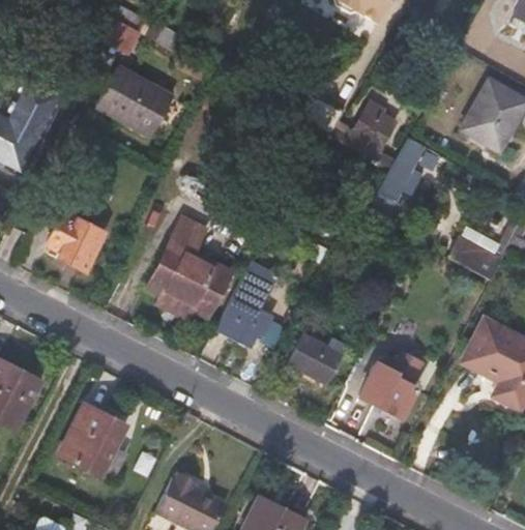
[(336,0),(338,5),(351,13),(358,11),(380,24),(394,0),(336,0)]
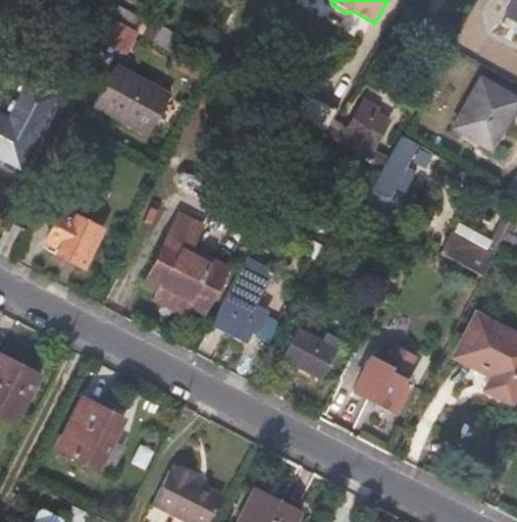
[(516,0),(507,14),(516,19),(516,0)]
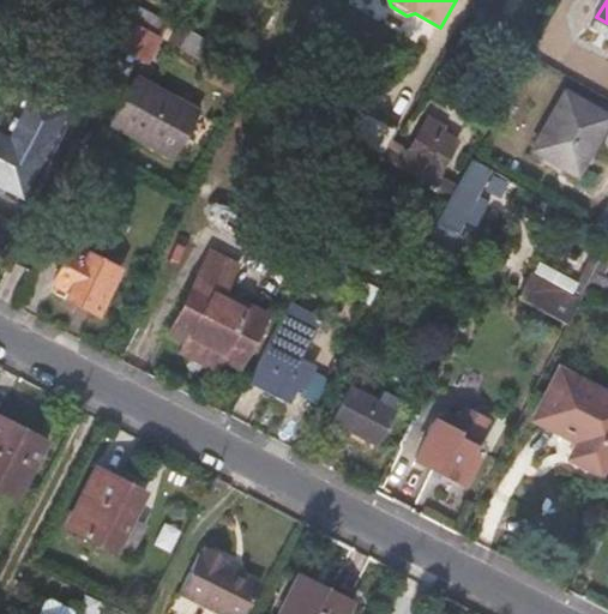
[(179,23),(169,38),(206,59),(215,43),(179,23)]
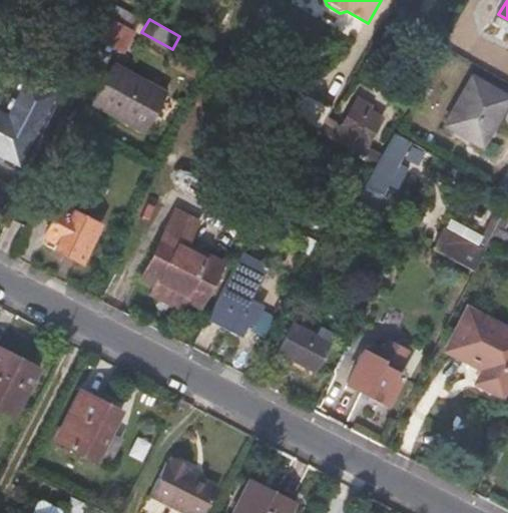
[(170,63),(198,78),(204,66),(181,54),(176,51),(170,63)]
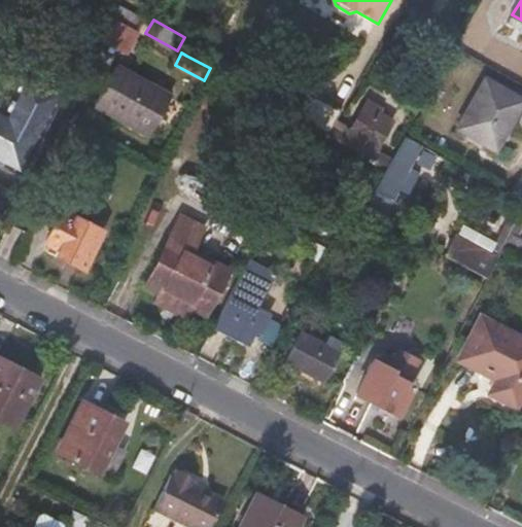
[(174,94),(118,64),(97,106),(152,135),(174,94)]
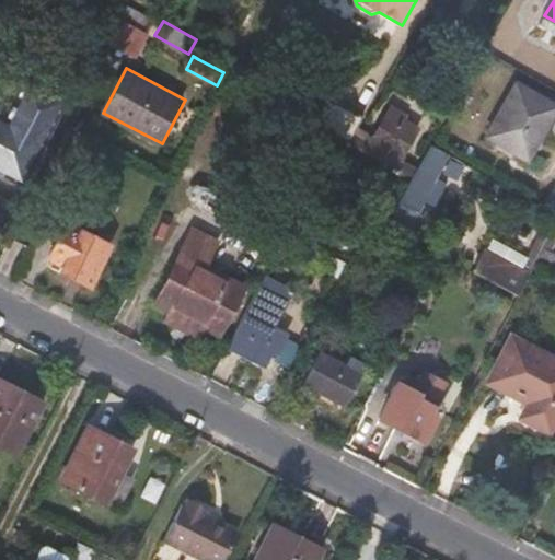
[(0,176),(22,189),(67,102),(30,83),(8,123),(0,118),(0,176)]
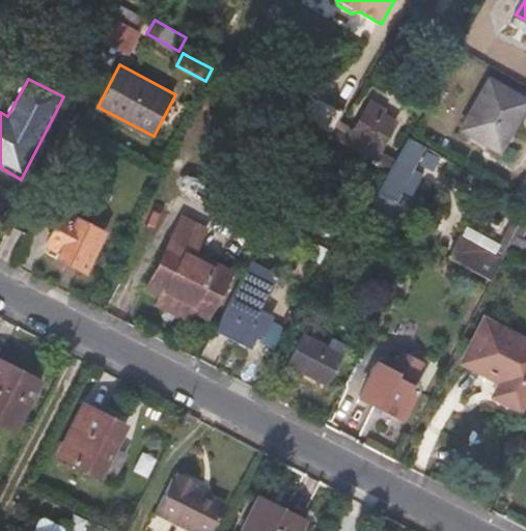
[(491,79),(463,128),(503,150),(525,111),(525,99),(491,79)]
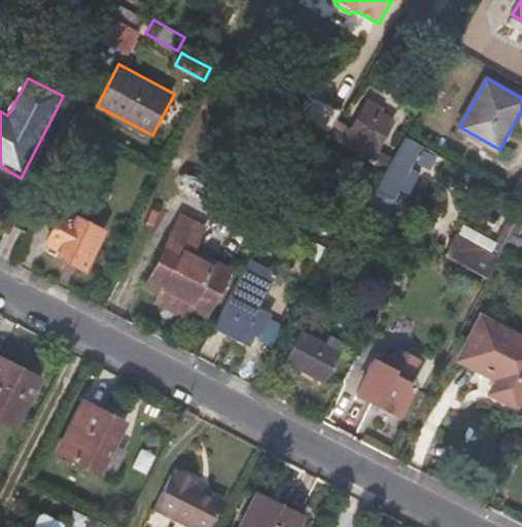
[(298,116),(309,97),(297,90),(286,109),(298,116)]
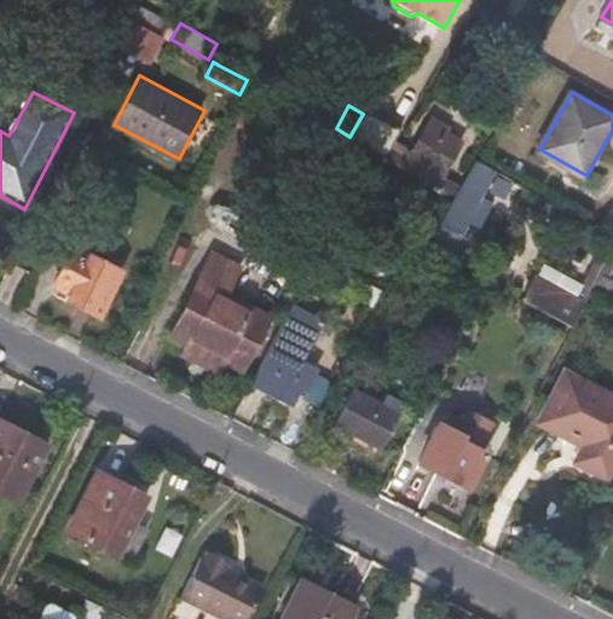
[(363,114),(350,137),(372,149),(388,157),(394,145),(405,127),(366,106),(363,114)]
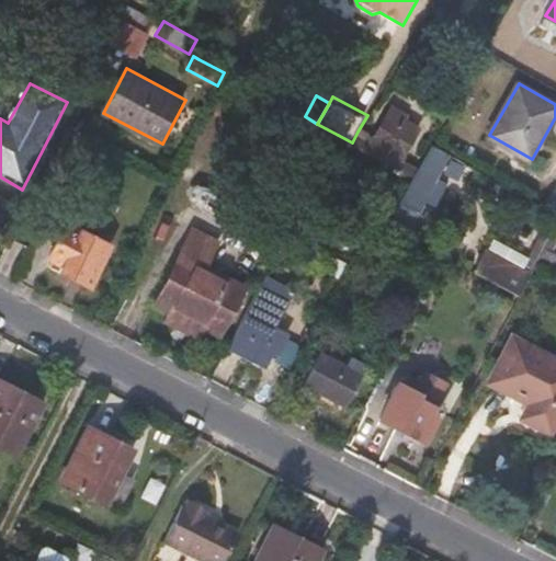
[(374,141),(358,132),(352,142),(338,135),(332,146),(361,160),(367,149),(416,175),(421,167),(405,158),(423,126),(406,117),(407,113),(395,106),(374,141)]
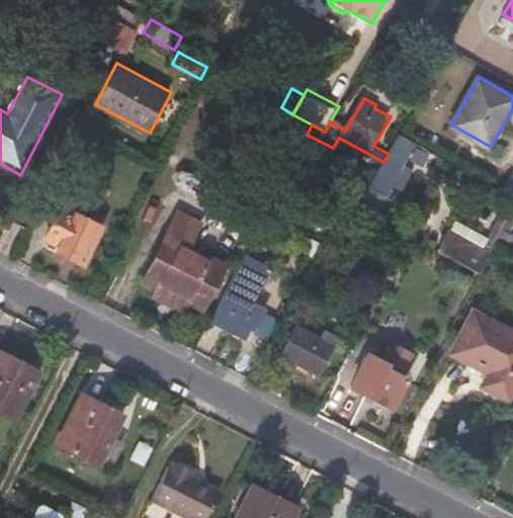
[(387,194),(417,143),(400,133),(389,154),(383,162),(370,186),(387,194)]
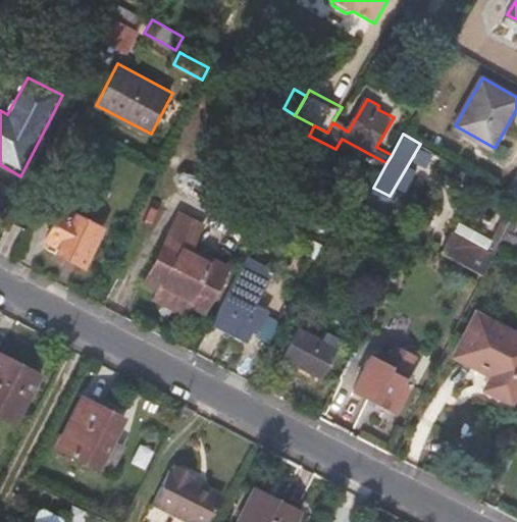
[(105,228),(64,209),(49,240),(66,248),(61,255),(85,266),(105,228)]
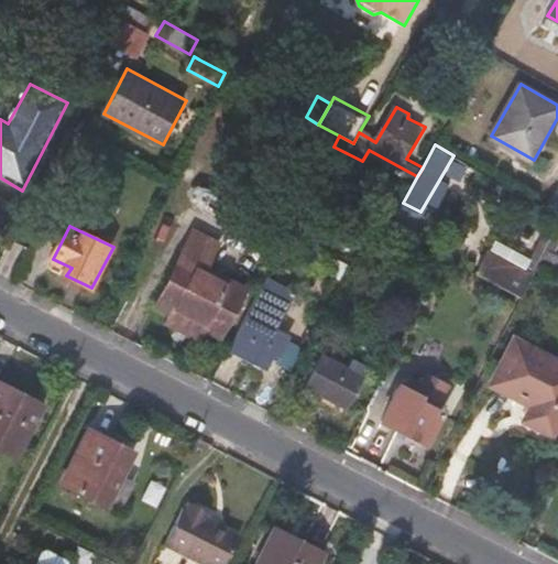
[(155,305),(221,339),(245,289),(208,269),(223,240),(198,228),(183,258),(179,256),(155,305)]
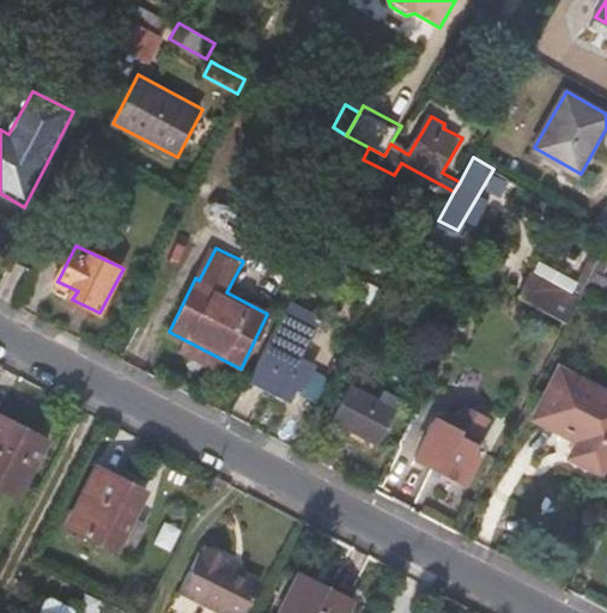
[(533,275),(520,296),(570,323),(589,286),(596,272),(601,265),(592,260),(578,283),(539,260),(530,275),(533,275)]
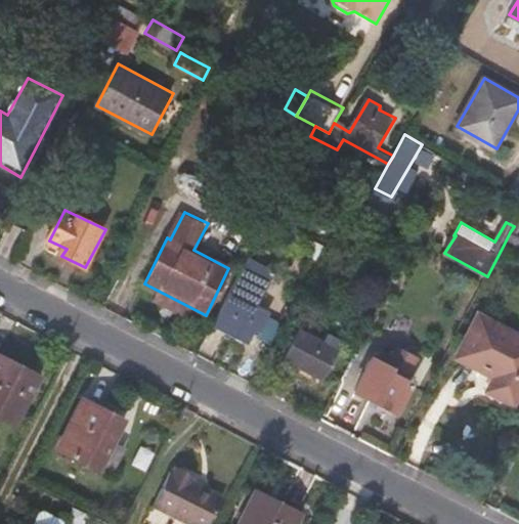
[(504,245),(518,253),(518,236),(510,232),(504,245)]
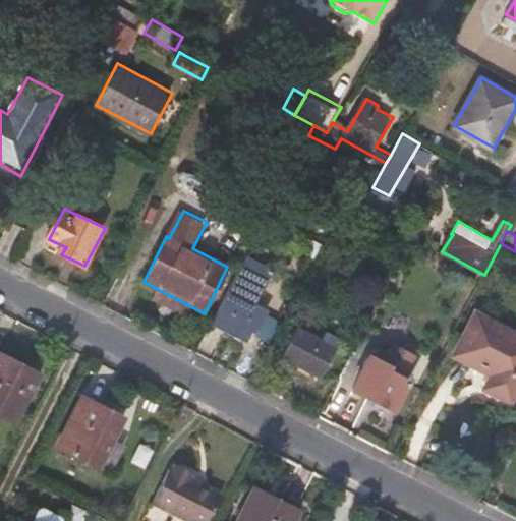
[(260,325),(268,310),(255,304),(273,271),(245,256),(228,290),(213,320),(247,338),(255,323),(260,325)]
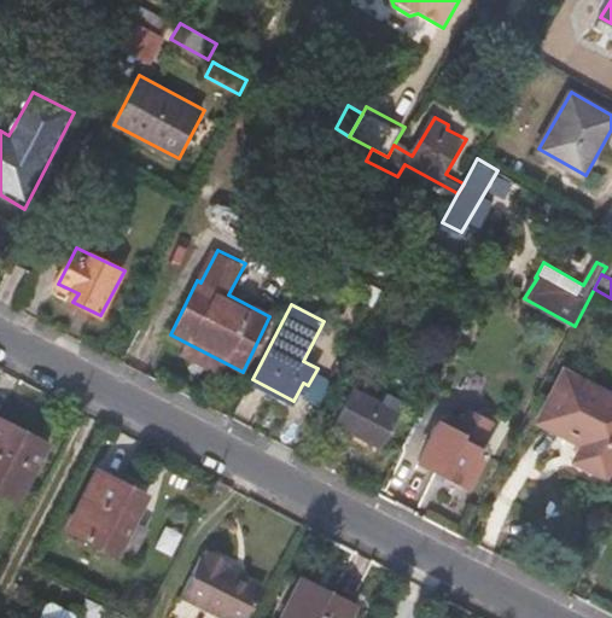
[(611,391),(566,369),(540,421),(584,443),(575,461),(608,478),(611,472),(611,391)]
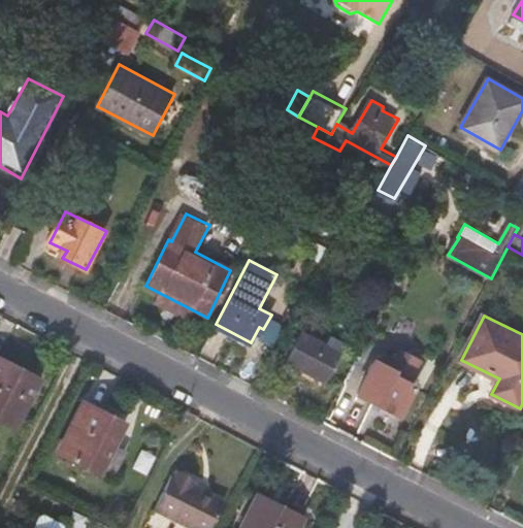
[(288,361),(326,381),(347,342),(331,334),(326,345),(302,332),(288,361)]
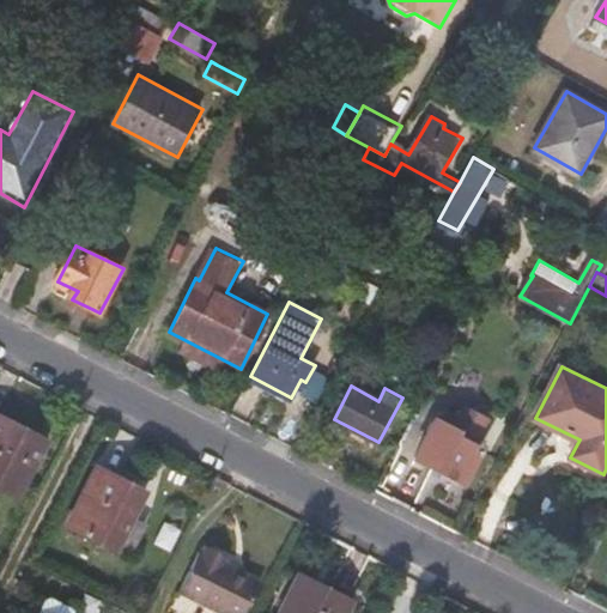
[(432,419),(413,459),(438,472),(444,459),(472,473),(484,448),(455,432),(465,413),(447,404),(438,422),(432,419)]
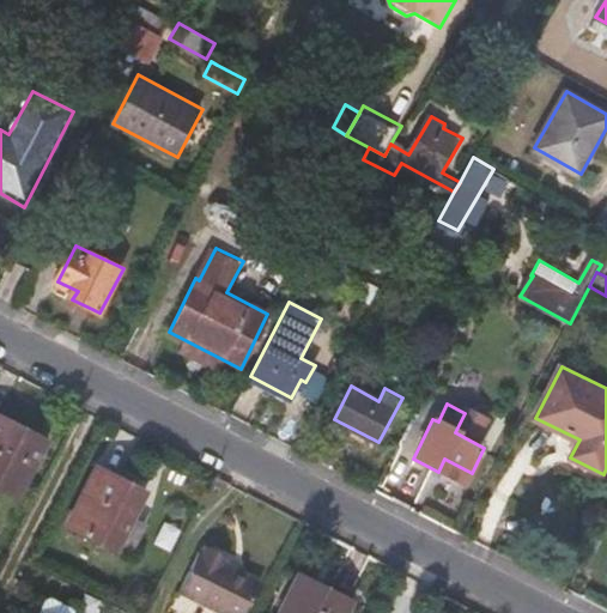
[(0,419),(0,485),(22,497),(52,441),(5,416),(2,420),(0,419)]
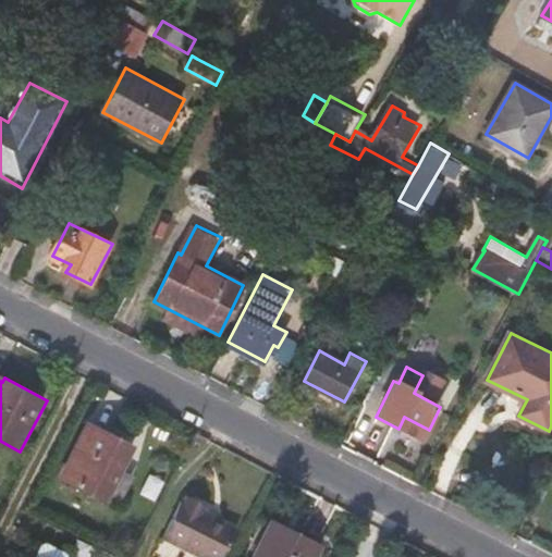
[(92,423),(63,478),(109,502),(113,495),(126,500),(138,477),(125,469),(137,447),(92,423)]
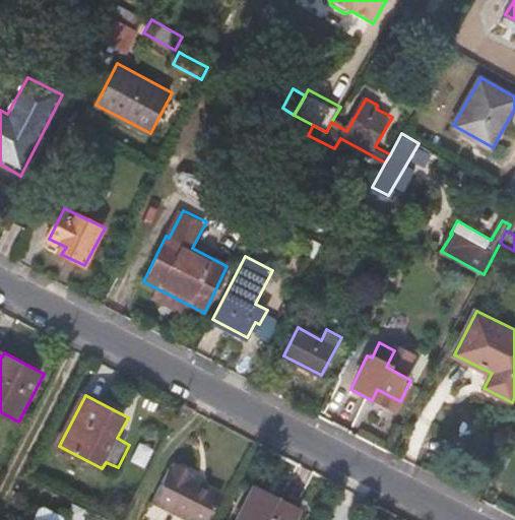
[(170,472),(155,501),(193,519),(209,519),(226,492),(196,476),(197,473),(179,462),(176,467),(174,465),(170,473),(170,472)]
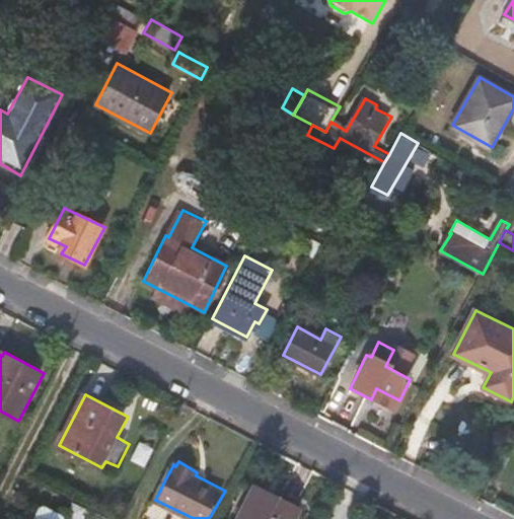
[(297,518),(303,509),(257,485),(239,518),(297,518)]
